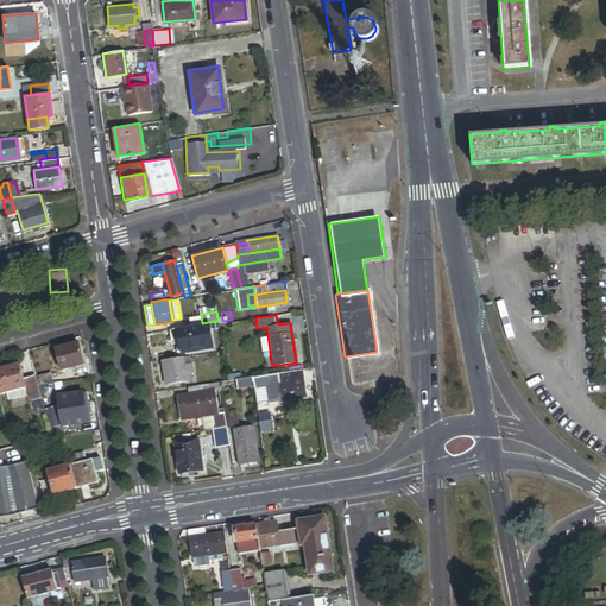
[(208,322),(202,323),(177,327),(181,352),(212,347),(208,322)]
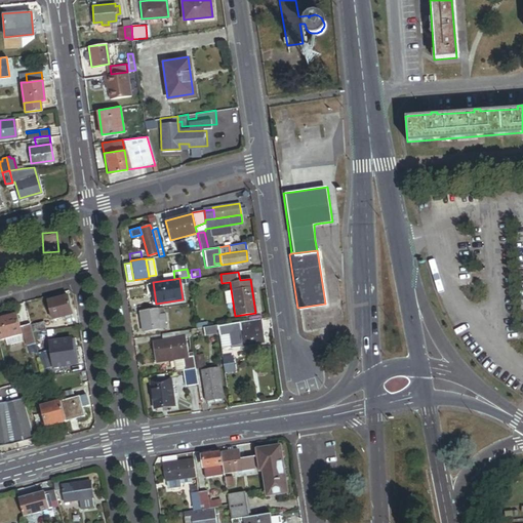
[(68,294),(48,300),(53,318),(73,313),(68,294)]
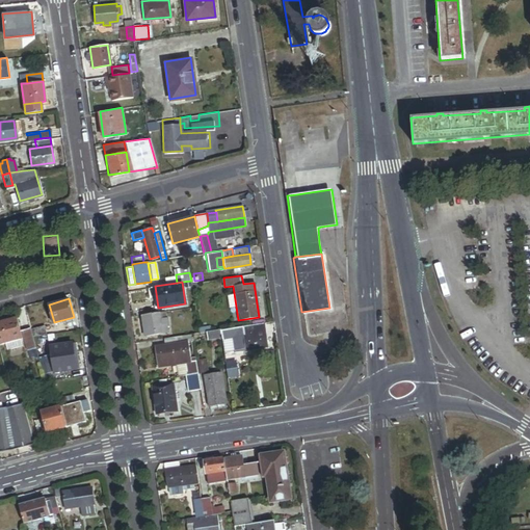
[(160,323),(159,312),(140,314),(143,335),(162,333),(160,323)]
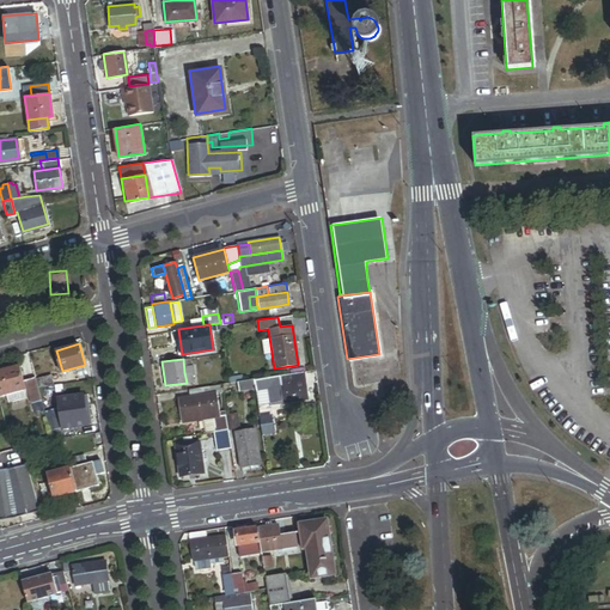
[(18,366),(0,371),(0,394),(4,392),(22,388),(24,386),(22,379),(18,366)]
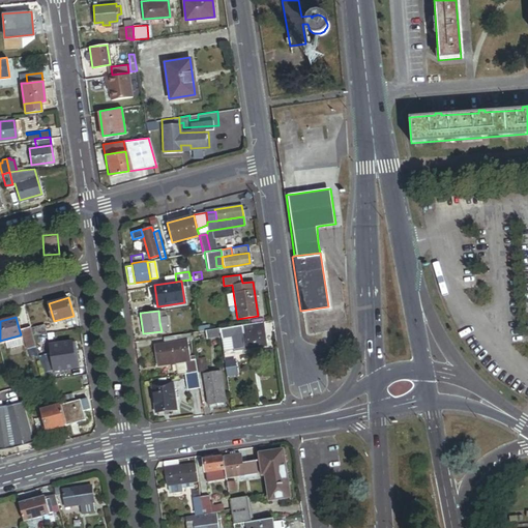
[(262,322),(241,325),(242,331),(252,330),(253,335),(263,333),(262,322)]
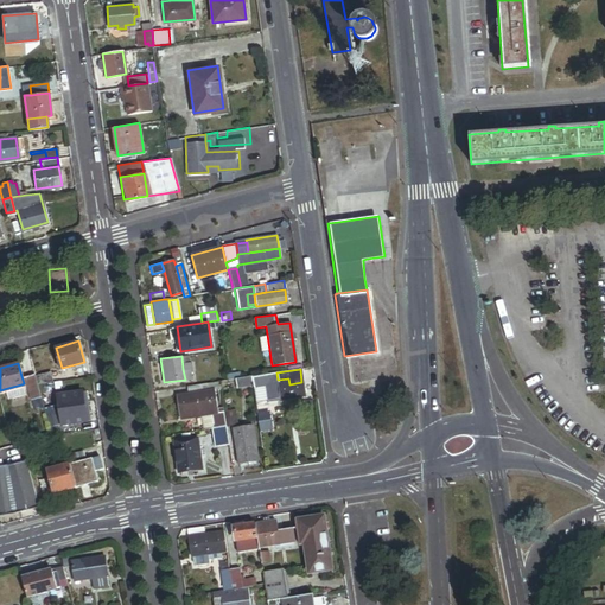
[(52,370),(34,373),(34,374),(37,383),(55,380),(52,370)]
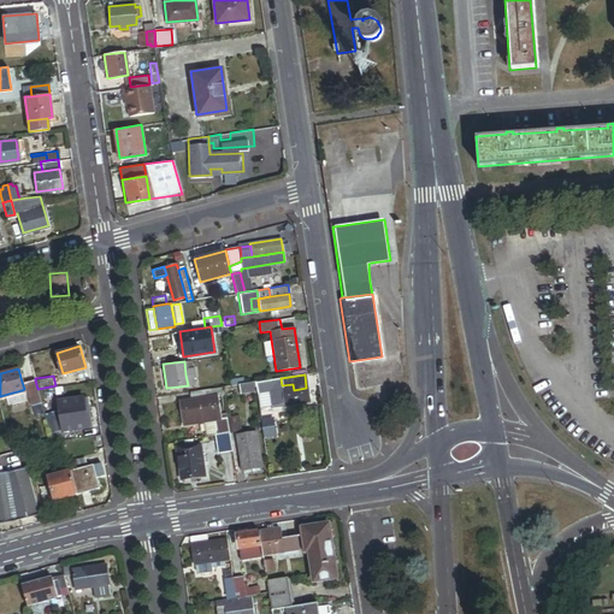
[(281,378),(263,381),(265,388),(271,388),(282,385),(281,378)]
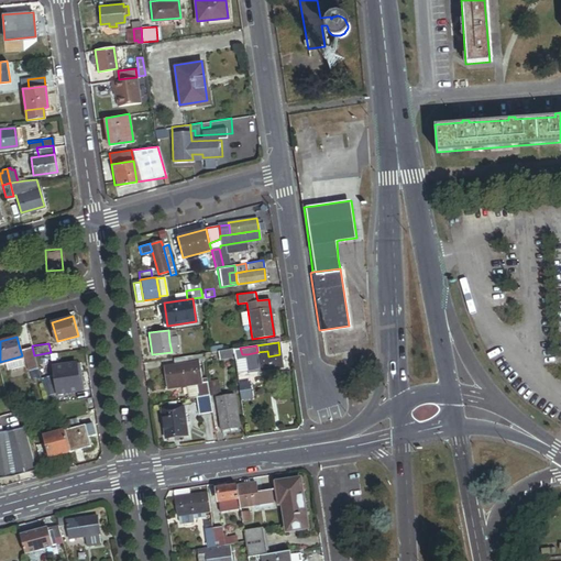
[(34,355),(32,347),(20,349),(22,355),(26,370),(37,367),(34,355)]
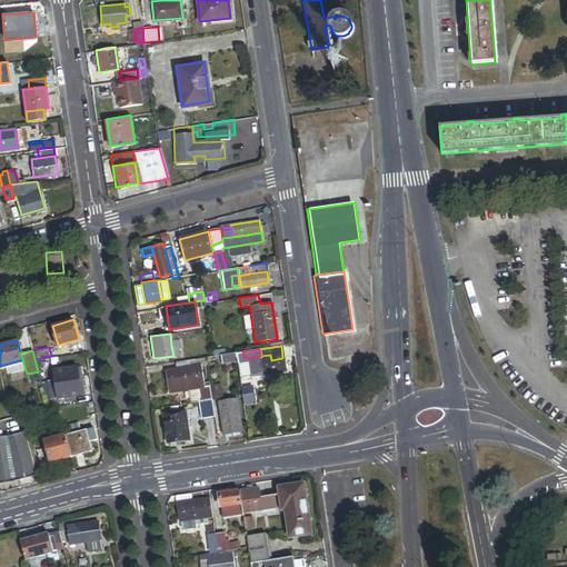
[(242,351),(242,350),(235,351),(236,357),(236,360),(245,358),(242,351)]
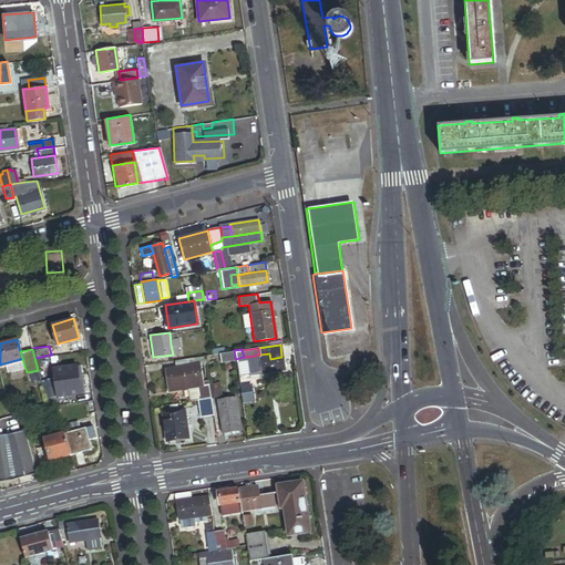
[(235,356),(234,350),(219,352),(221,361),(233,359),(233,356),(235,356)]
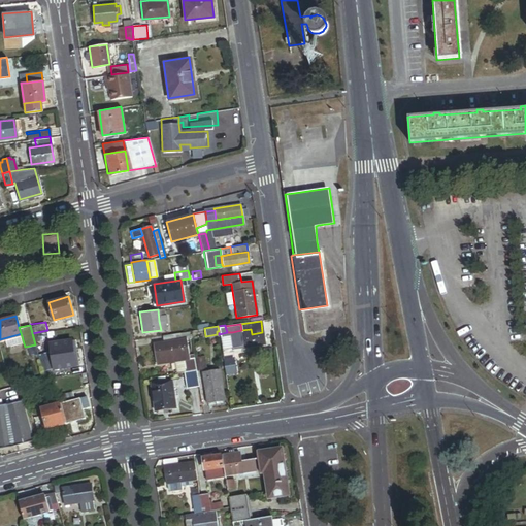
[(241,330),(232,332),(234,348),(243,346),(242,335),(241,330)]
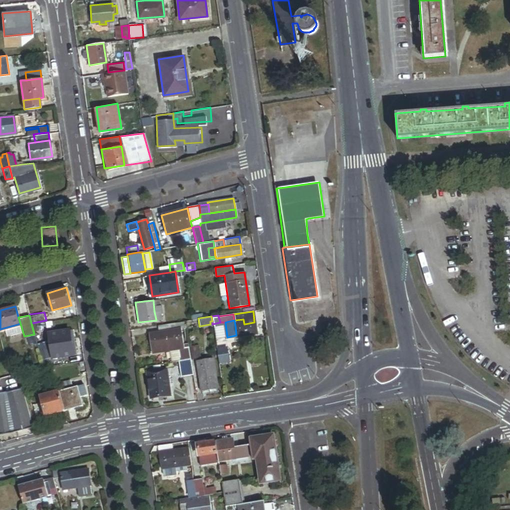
[(186,327),(185,321),(162,324),(163,330),(180,328),(186,327)]
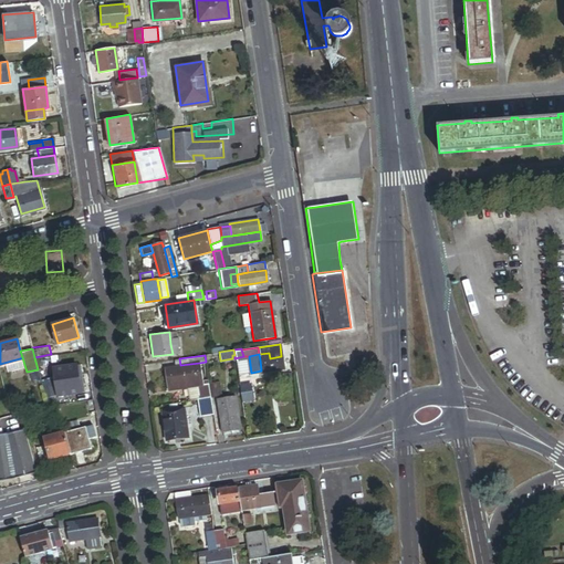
[(243,356),(235,358),(238,375),(249,373),(251,373),(249,356),(243,356)]
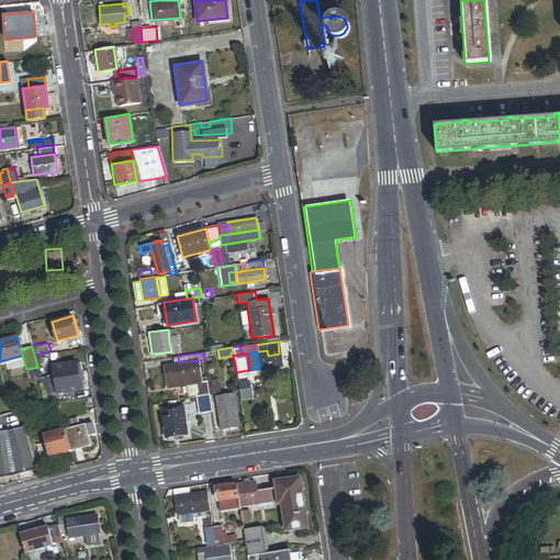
[(281,365),(279,354),(268,356),(258,357),(259,368),(281,365)]
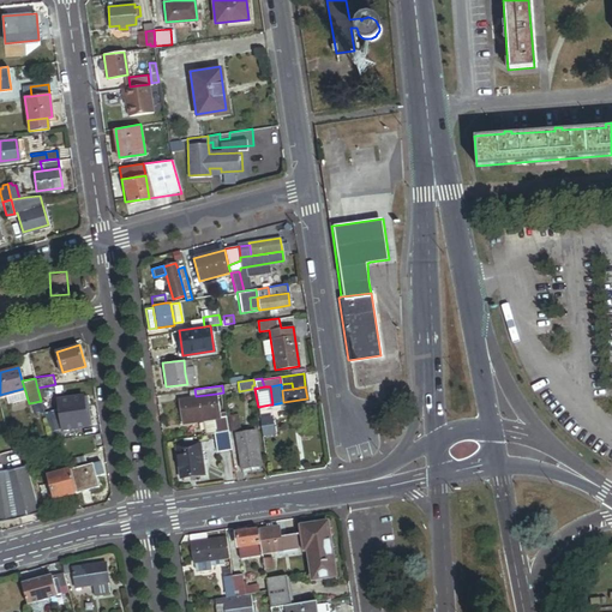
[(22,389),(4,394),(6,403),(24,399),(22,389)]
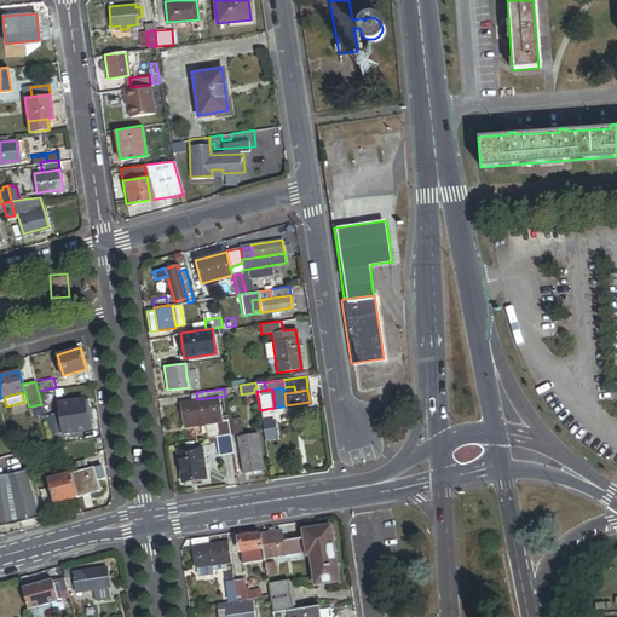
[(61,413),(85,409),(85,407),(84,397),(58,401),(61,413)]
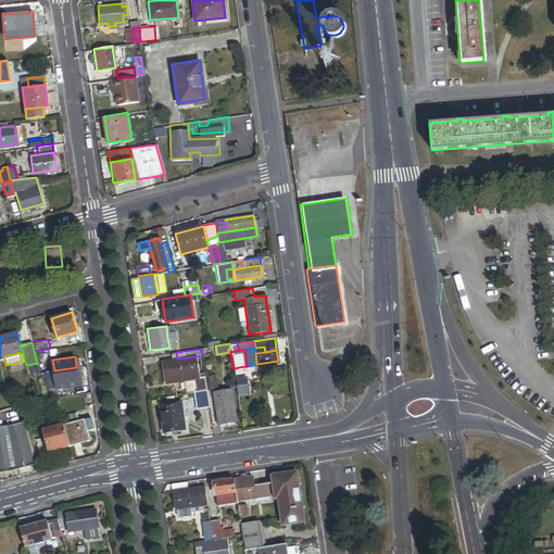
[(196,356),(177,359),(154,363),(159,386),(181,381),(197,379),(199,390),(205,389),(205,386),(206,386),(205,378),(199,379),(196,356)]
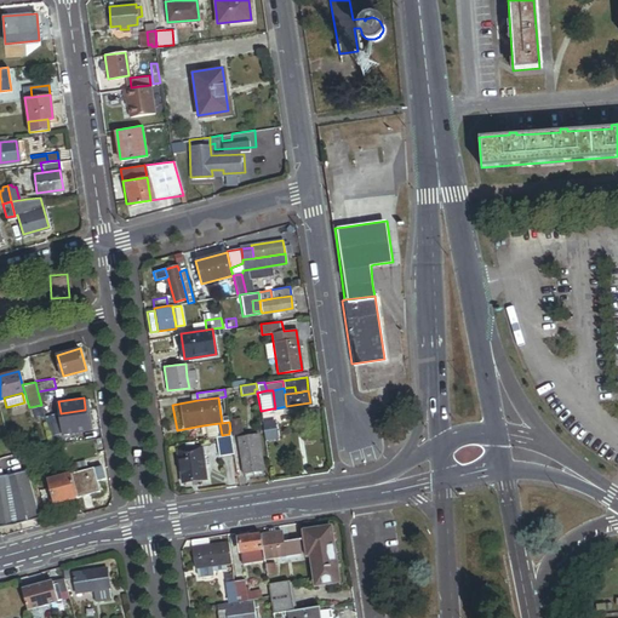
[(261,411),(262,422),(263,422),(274,419),(273,408),(261,411)]
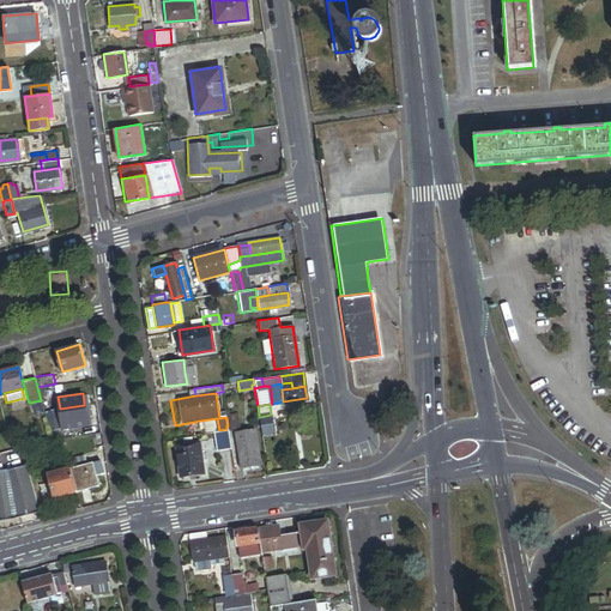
[(86,424),(84,405),(60,409),(62,428),(86,424)]
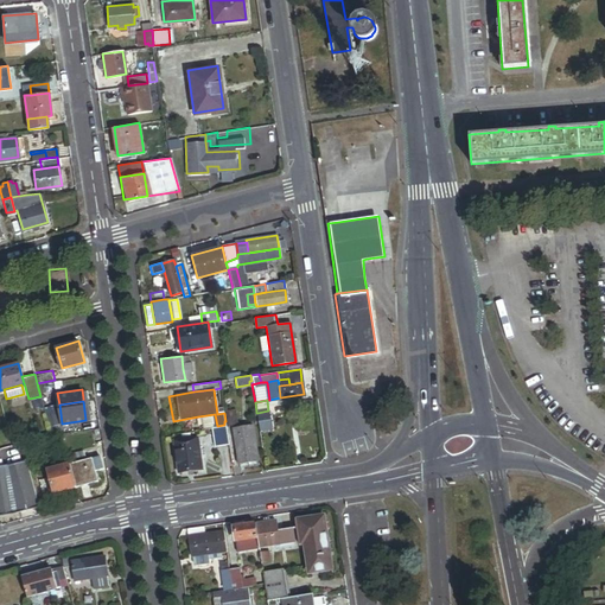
[(62,424),(59,405),(51,406),(55,425),(62,424)]
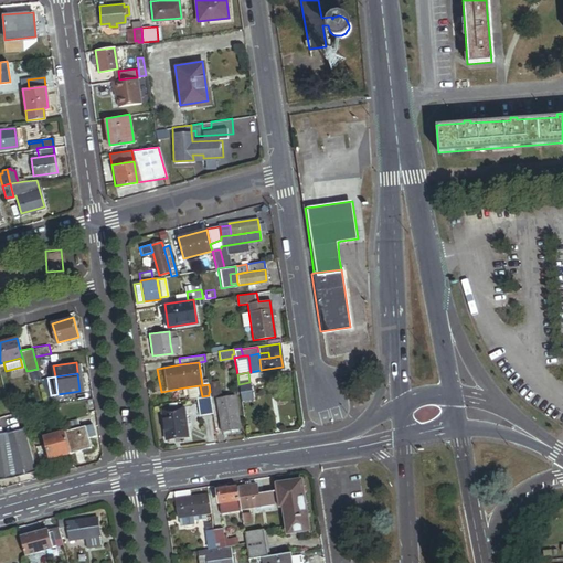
[(252,399),(250,382),(240,384),(243,401),(252,399)]
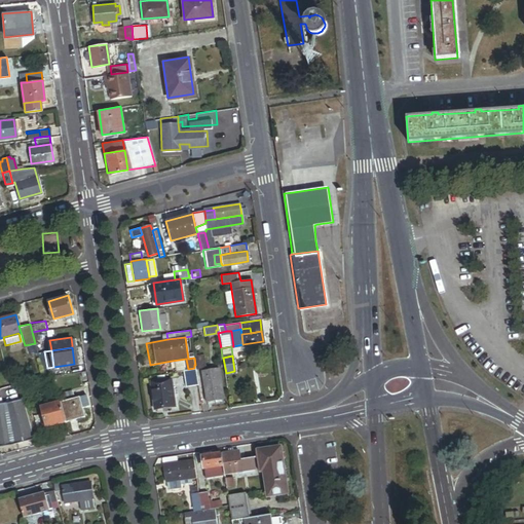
[(186,359),(172,361),(174,372),(181,370),(188,369),(186,359)]
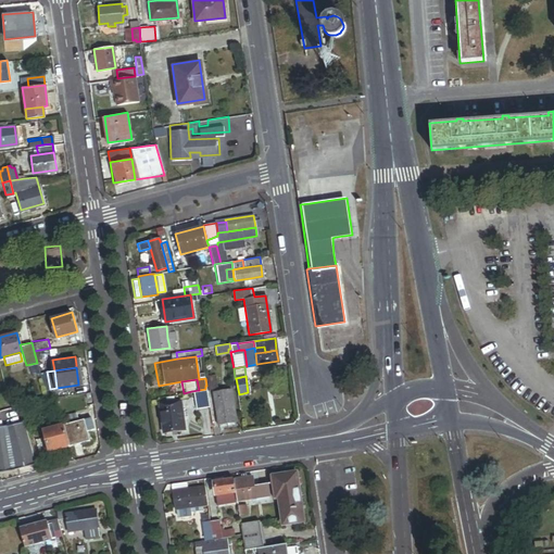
[(205,389),(199,390),(191,391),(193,407),(209,405),(206,389),(205,389)]
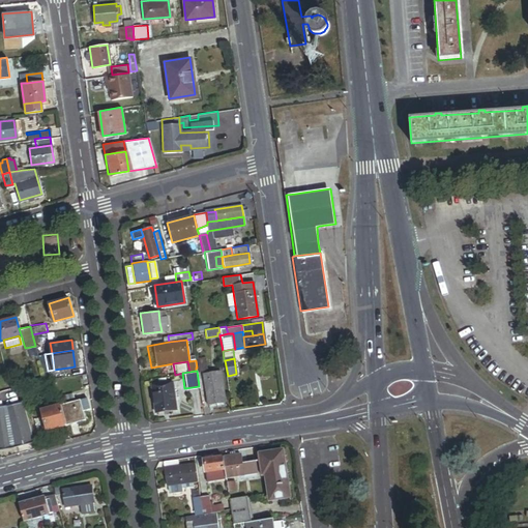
[(225,401),(220,371),(203,374),(208,404),(225,401)]
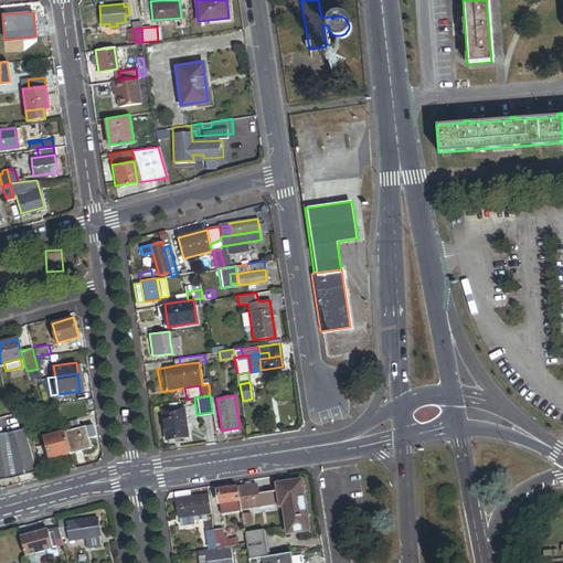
[(162,418),(184,415),(183,406),(160,411),(162,418)]
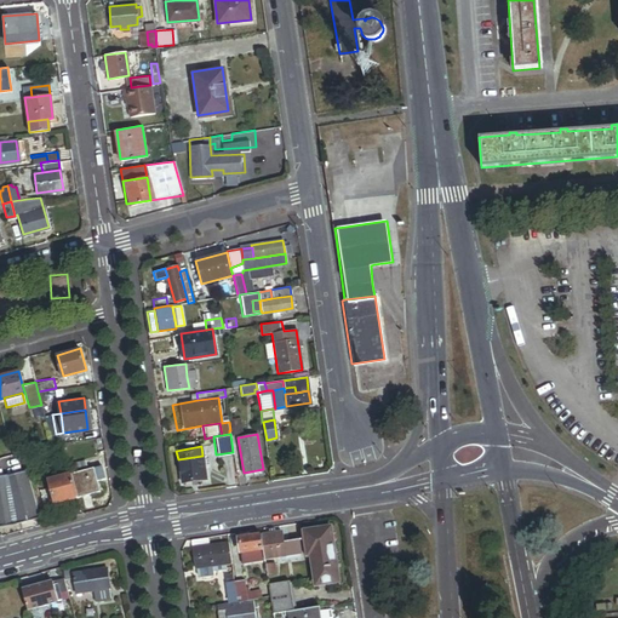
[(206,479),(202,456),(178,459),(181,482),(206,479)]
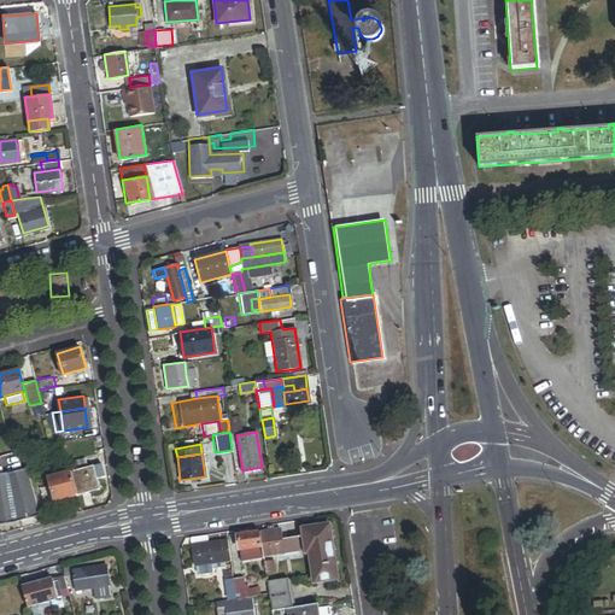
[(83,460),(68,463),(70,473),(86,469),(83,460)]
